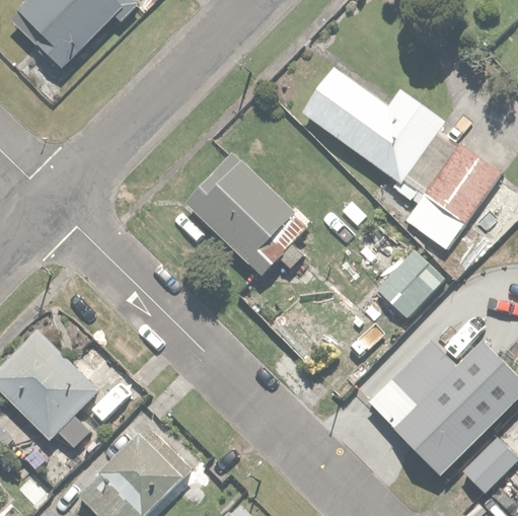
[(133,0),(26,0),(10,17),(63,68),(114,15),(119,20),(136,2),(133,0)]
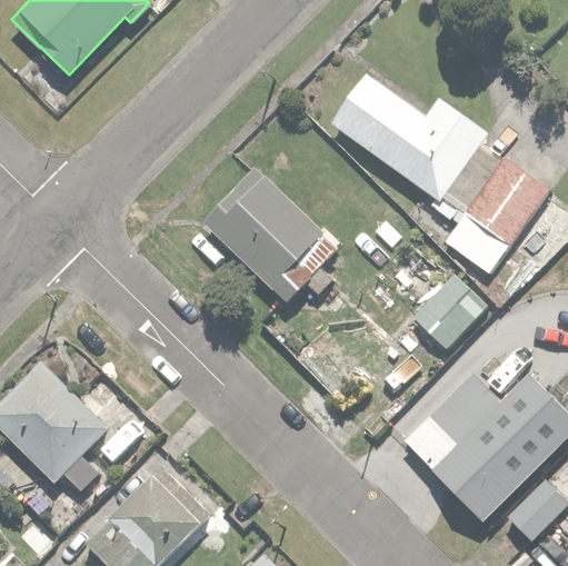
[(365,72),(328,123),(440,206),(492,135),(438,95),(424,115),(365,72)]
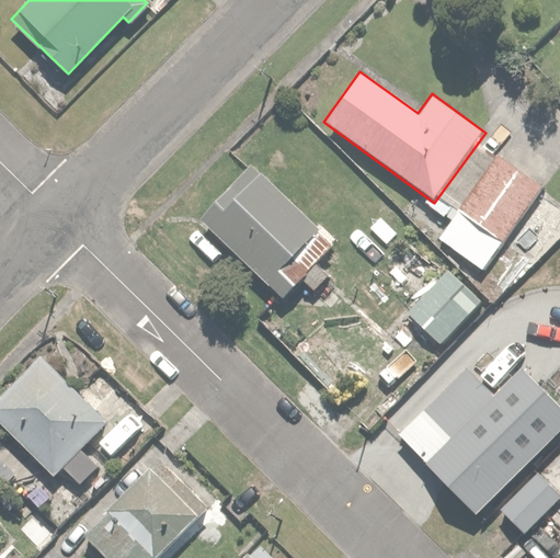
[(543,186),(495,157),(438,243),(488,274),(543,186)]
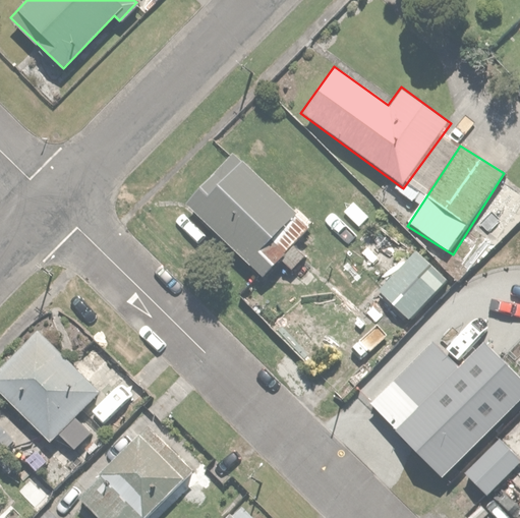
[(230,155),(185,203),(262,275),(277,260),(293,275),(306,261),(292,247),(309,229),(230,155)]
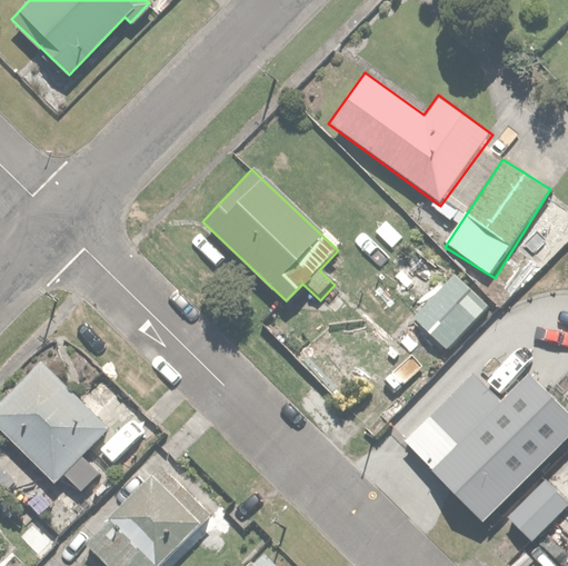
[(457,276),(415,318),(447,349),(488,306),(457,276)]
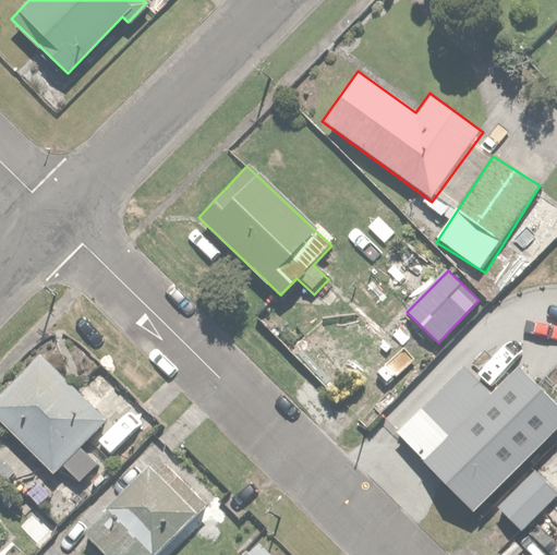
[(52,473),(61,466),(106,421),(39,354),(0,393),(0,421),(47,468),(52,473)]
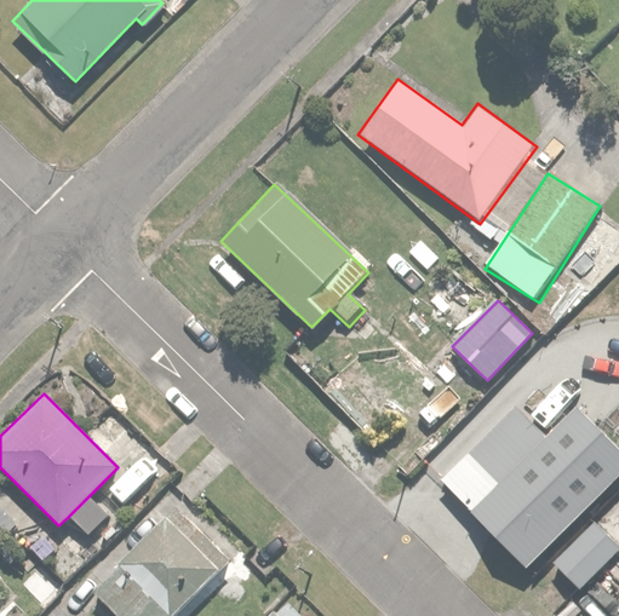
[(511,408),(440,479),(534,573),(618,485),(618,458),(575,415),(546,443),(511,408)]
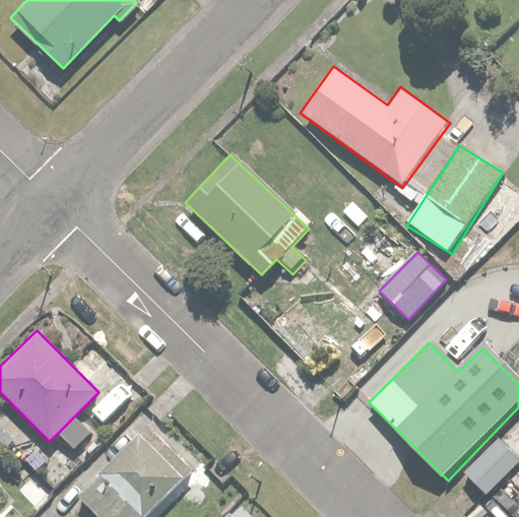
[(77,495),(100,516),(148,516),(195,472),(155,432),(145,441),(140,436),(77,495)]
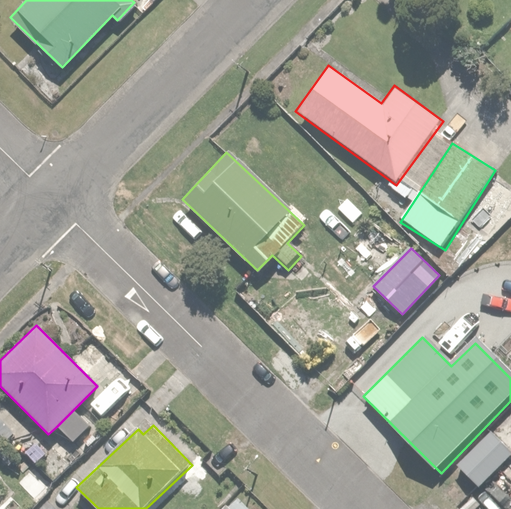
[(56,427),(48,434),(21,459),(47,486),(81,455),(56,427)]
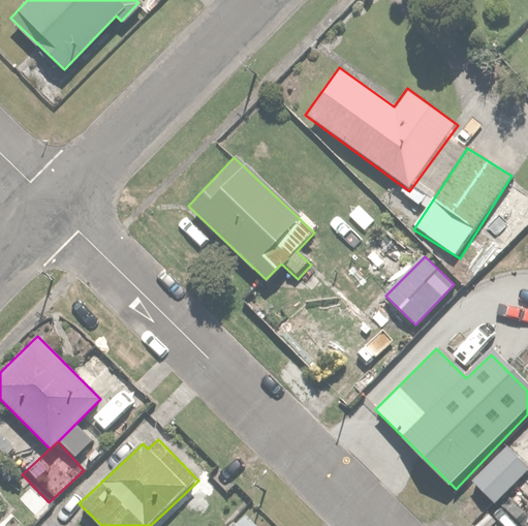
[(493,504),(527,466),(506,449),(472,487),(493,504)]
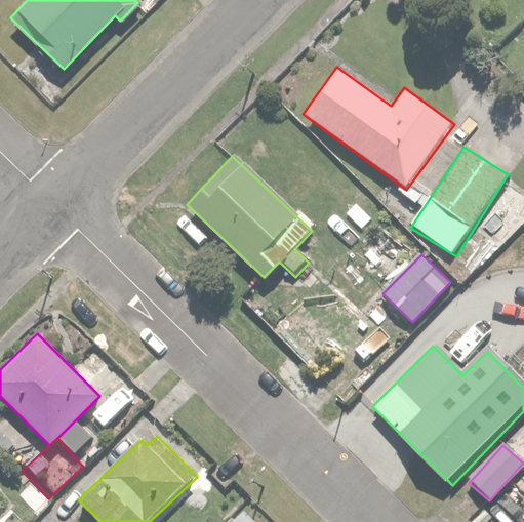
[(59,521),(50,512),(39,521),(59,521)]
